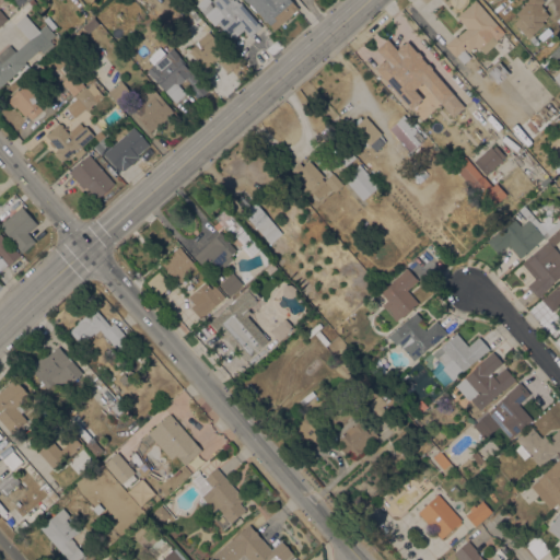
[(236,0),(238,2),(240,1),(261,26),(251,36),(244,30),(237,34),(234,31),(229,35),(231,38),(226,43),(219,33),(223,28),(218,23),(214,25),(191,0),(236,0)]
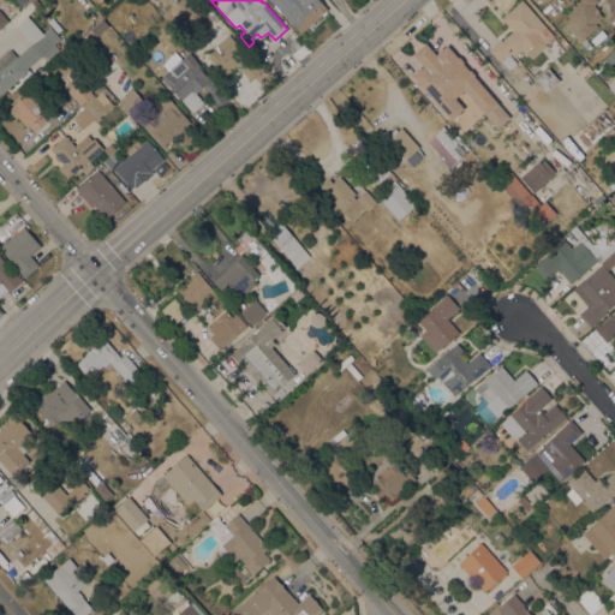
[(292,23),(291,24),(288,21),(290,19),(284,13),(282,15),(269,0),(320,0),(328,9),(326,11),(326,12),(323,15),(321,15),(302,33),(292,23)]
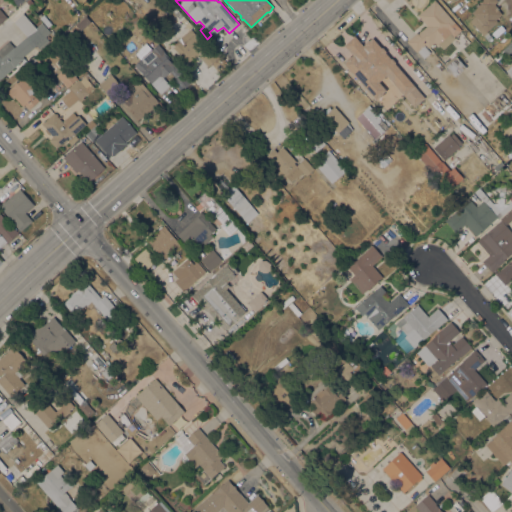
[(435,0),(455,23),(450,28),(453,30),(451,32),(455,37),(443,48),(438,43),(437,45),(434,42),(428,47),(425,44),(424,45),(430,52),(424,58),(417,51),(416,52),(406,41),(416,32),(417,33),(427,25),(417,15),(433,0),(435,0)]
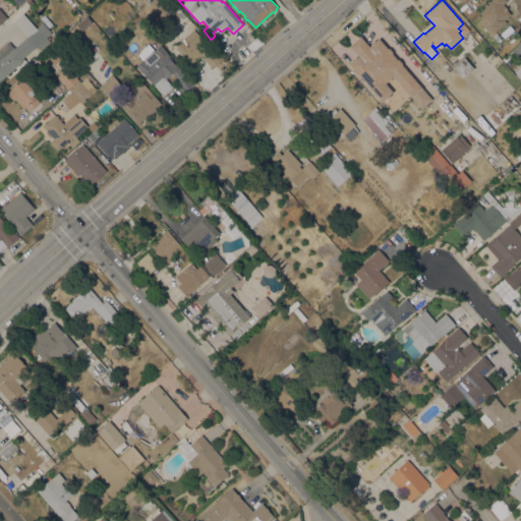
[(489,0),(506,0),(502,4),(511,13),(505,19),(507,21),(491,36),(478,21),(483,16),(479,12),(488,3),(487,2),(489,0)]
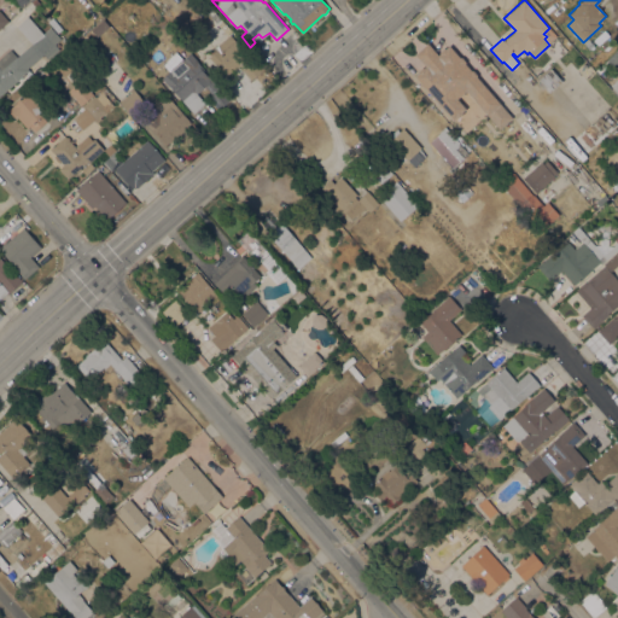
[(59,48),(48,59),(44,53),(27,68),(29,70),(0,95),(0,57),(10,48),(16,56),(17,56),(18,57),(29,47),(28,46),(31,44),(17,27),(27,16),(42,33),(50,27),(60,38),(54,44),(59,48)]
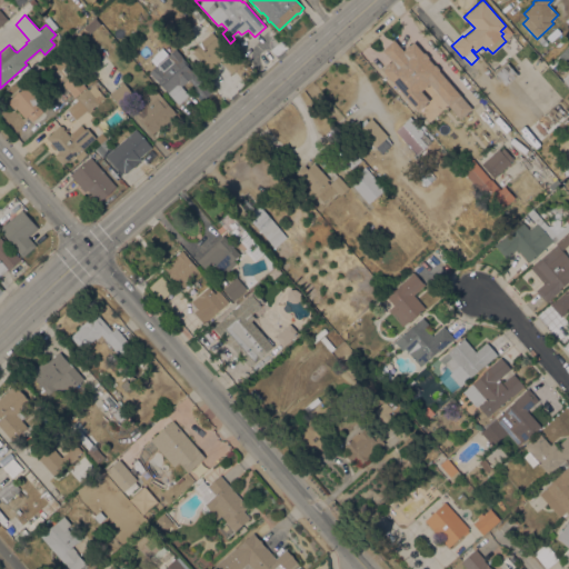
[(95,17),(100,23),(90,33),(85,27),(95,17)]
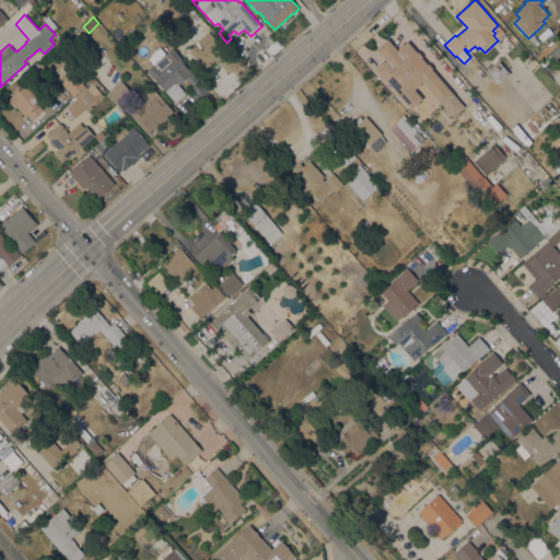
[(237,63),(228,72),(218,62),(219,61),(217,59),(206,70),(189,51),(196,45),(193,42),(207,28),(237,63)]
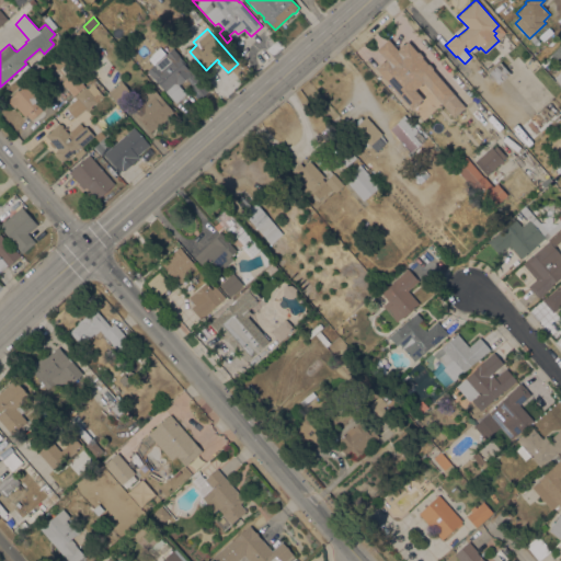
[(418,52),(419,52),(423,56),(422,57),(427,64),(430,64),(433,68),(432,69),(454,94),(455,94),(465,106),(454,116),(424,81),(414,89),(423,99),(419,102),(420,103),(415,106),(414,106),(411,109),(377,68),(379,66),(379,64),(384,60),(385,61),(386,60),(377,49),(388,38),(398,49),(400,48),(399,46),(402,44),(404,44),(408,41),(418,52)]
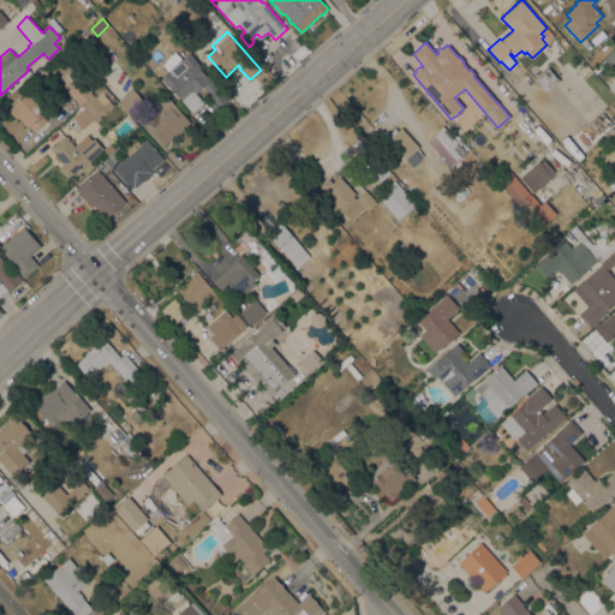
[(614,48),(614,49),(614,59),(609,65),(603,59),(614,48)]
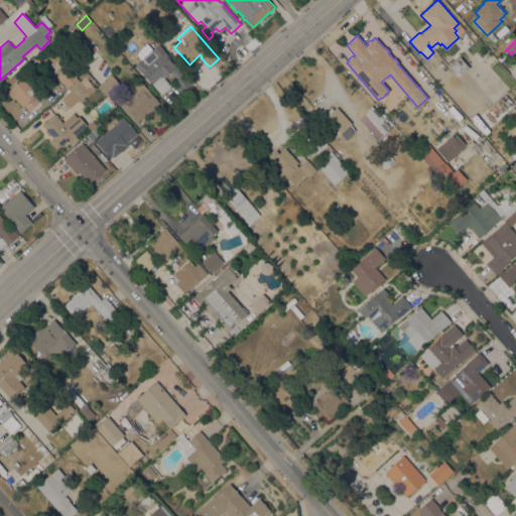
[(141,59),(135,52),(147,42),(153,49),(159,43),(168,53),(166,55),(173,62),(183,74),(184,73),(192,83),(182,91),(173,82),(177,79),(171,72),(164,78),(171,86),(161,95),(135,65),(141,59)]
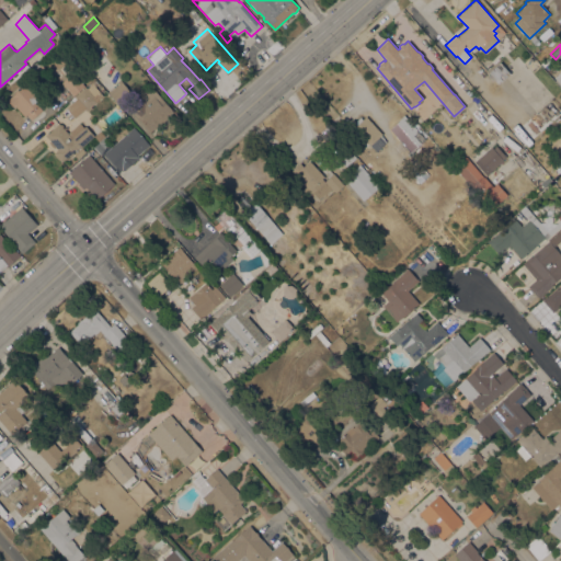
[(510,73),(499,83),(489,72),(500,61),(510,73)]
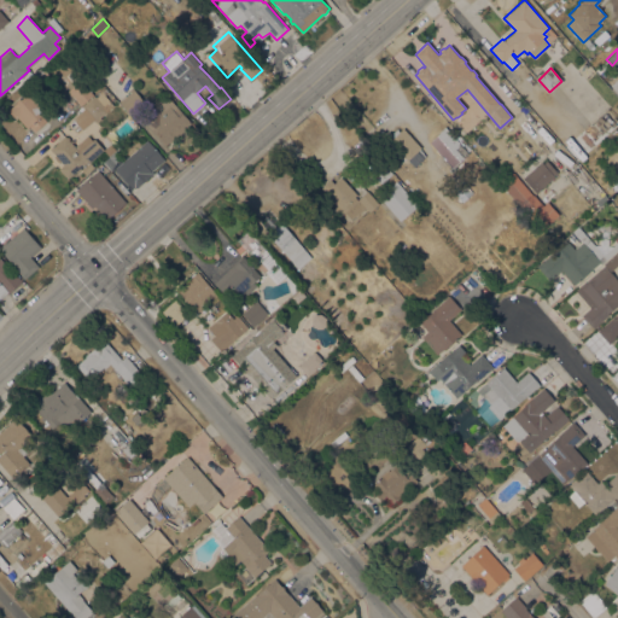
[(68,91),(81,80),(94,94),(81,105),(68,91)]
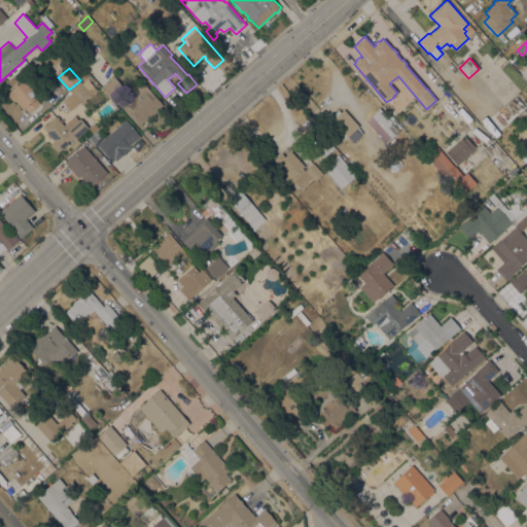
[(124,86),(110,98),(102,86),(111,78),(110,77),(113,74),(124,86)]
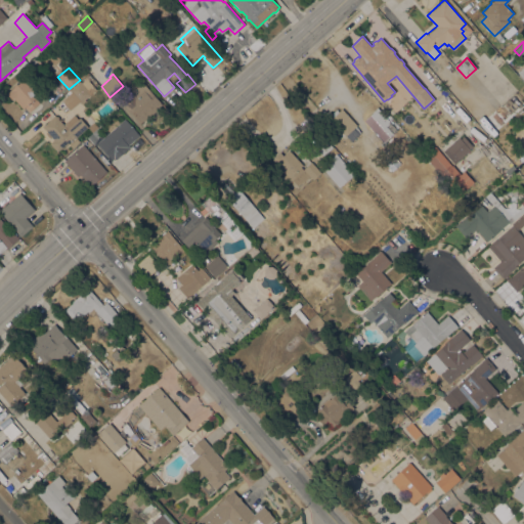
[(30,112),(25,106),(24,108),(14,98),(11,100),(6,94),(24,78),(38,94),(35,97),(40,102),(30,112)]
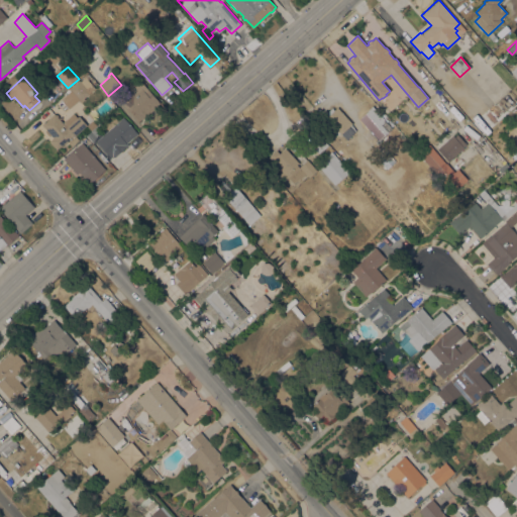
[(90,92),(80,101),(69,89),(79,80),(90,92)]
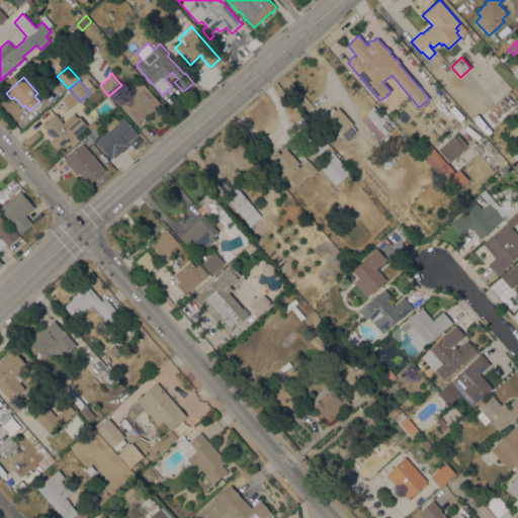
[(160,102),(155,108),(148,114),(139,121),(120,101),(130,93),(128,92),(141,81),(160,102)]
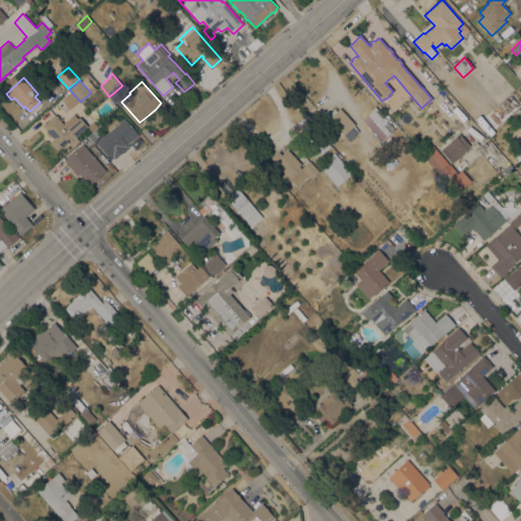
[(520,100),(507,113),(498,104),(499,103),(498,102),(510,91),(512,92),(513,91),(520,100)]
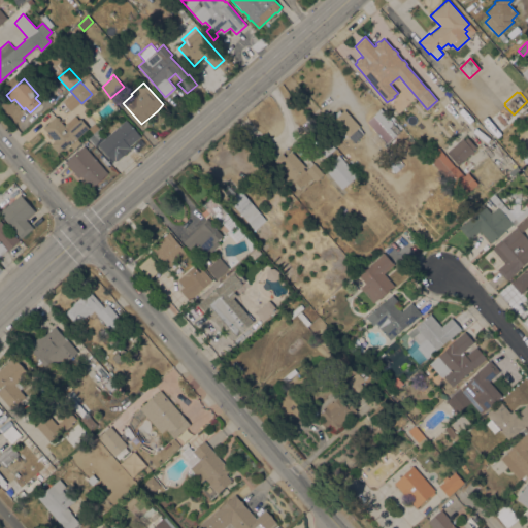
[(380,107),(400,131),(386,142),(367,121),(373,116),(380,107)]
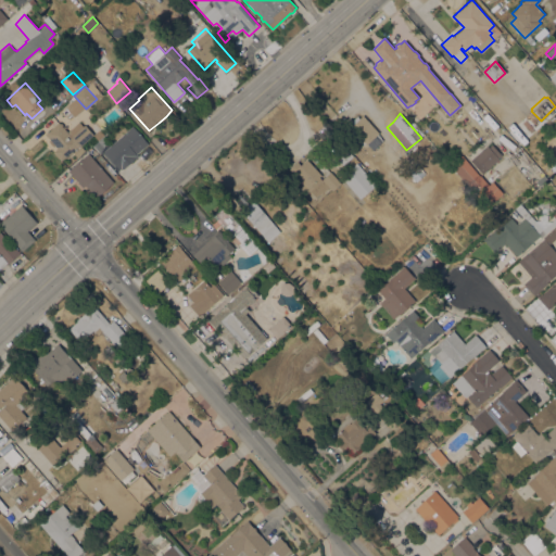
[(379,133),(377,134),(383,140),(373,149),(367,143),(366,143),(365,142),(362,146),(357,140),(361,137),(350,126),(353,124),(351,121),(357,115),(359,117),(363,115),(379,133)]
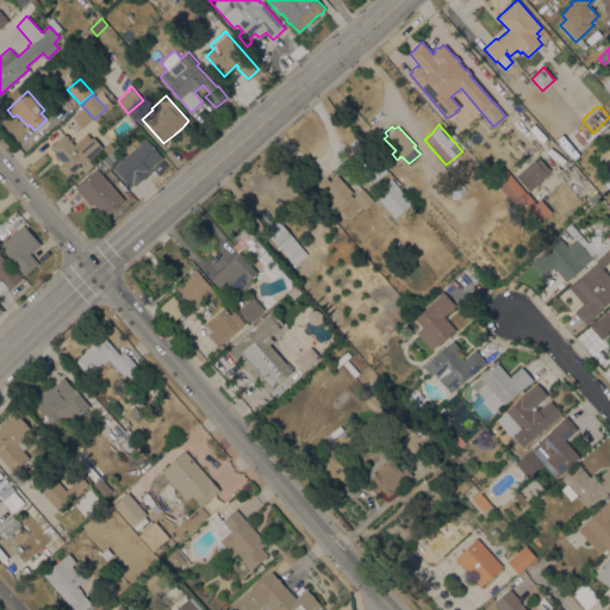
[(93,137),(103,148),(87,161),(86,160),(80,166),(80,167),(76,170),(75,169),(67,176),(58,166),(62,162),(49,147),(64,134),(66,135),(67,134),(69,136),(68,137),(75,147),(76,145),(75,143),(87,132),(91,138),(93,137)]
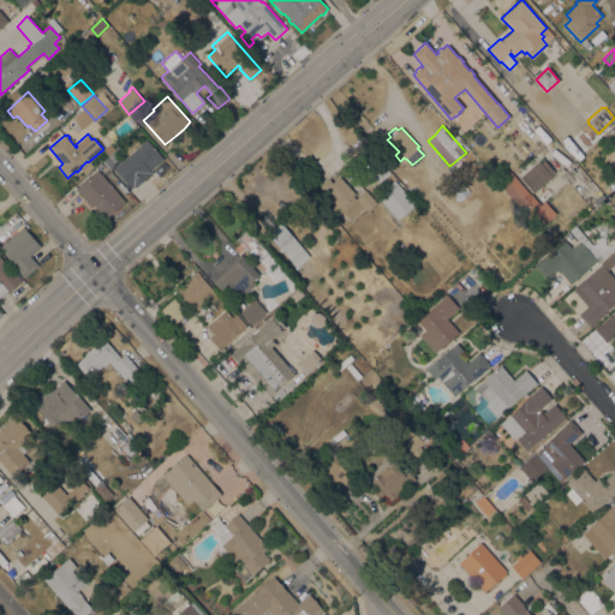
[(147,139),(163,159),(150,171),(151,172),(135,189),(115,167),(147,139)]
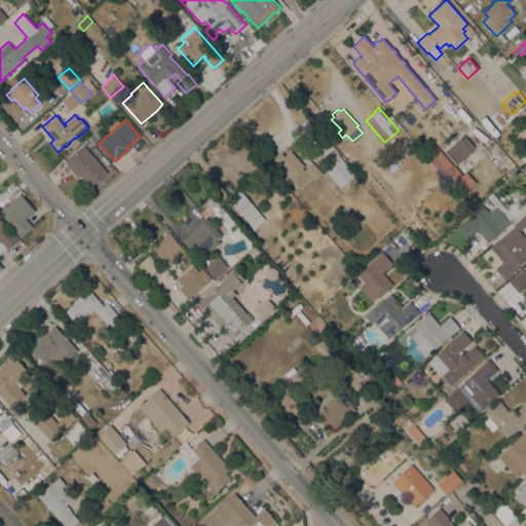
[(103,134),(98,139),(100,140),(95,145),(88,138),(99,129),(103,134)]
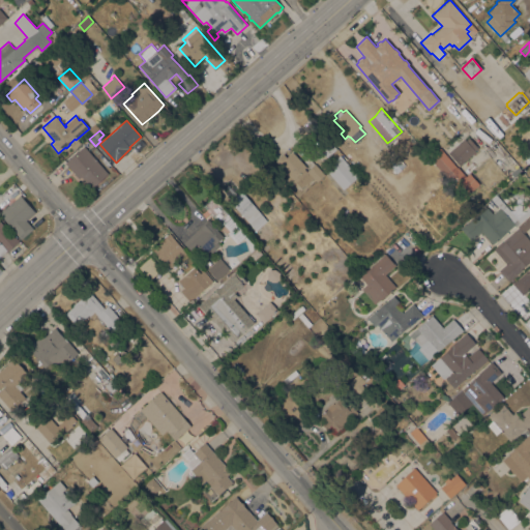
[(465,139),(466,140),(469,138),(478,148),(475,150),(476,151),(463,163),(462,162),(459,164),(449,152),(465,139)]
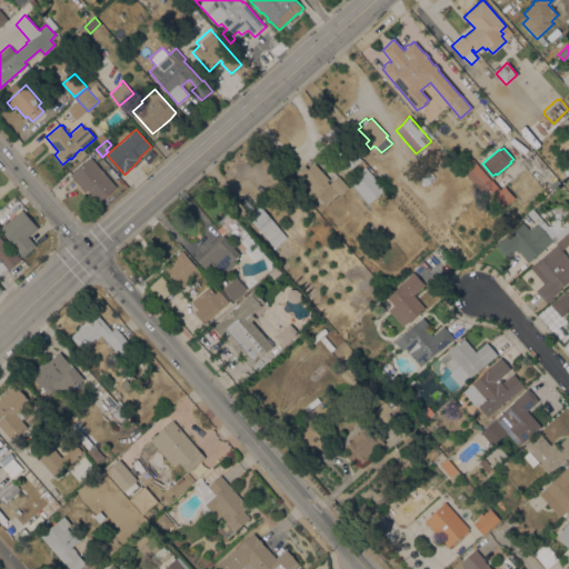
[(351,168),(342,158),(351,150),(360,160),(351,168)]
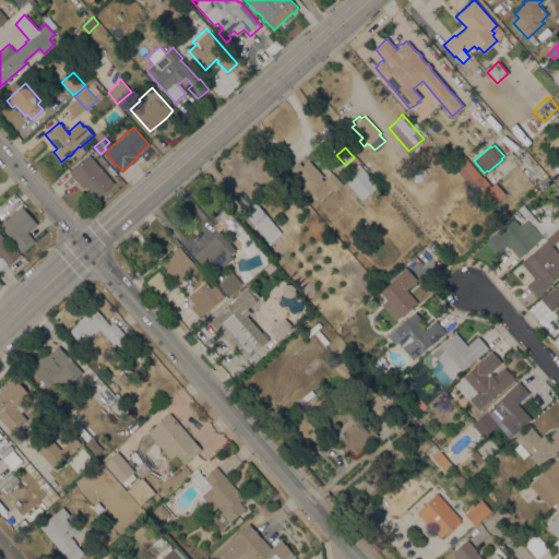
[(114,182),(96,199),(85,186),(83,188),(69,171),(88,154),(114,182)]
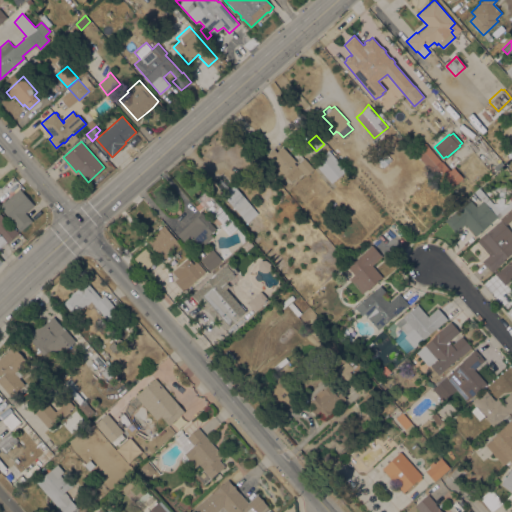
[(450,170),(453,167),(463,178),(449,190),(414,151),(425,142),(442,161),(450,170)]
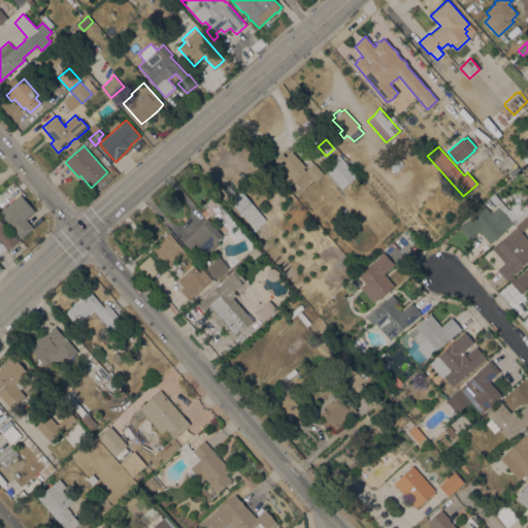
[(357,175),(341,189),(327,171),(336,163),(332,159),(338,154),(357,175)]
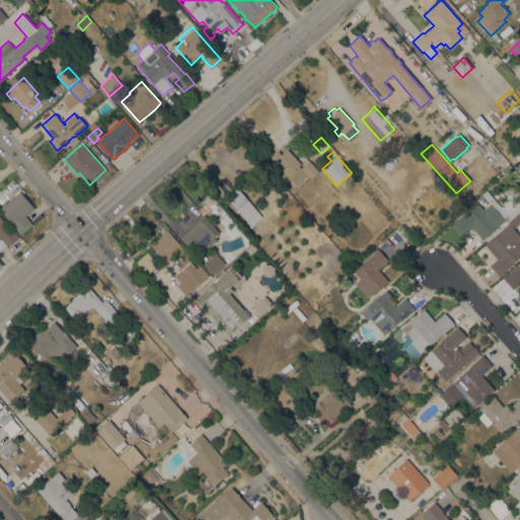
[(380,158),(387,151),(397,164),(389,170),(380,158)]
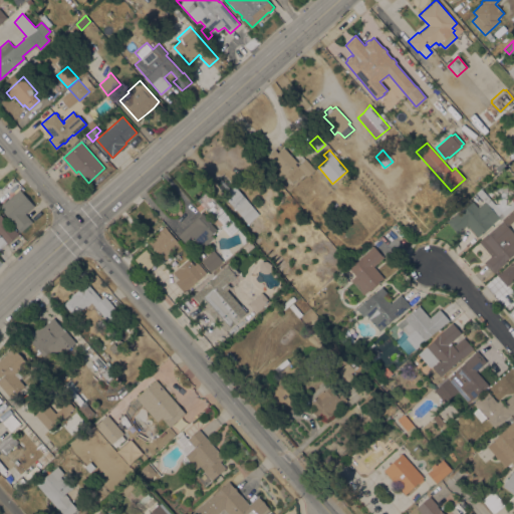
[(502,162),(506,166),(499,172),(495,168),(502,162)]
